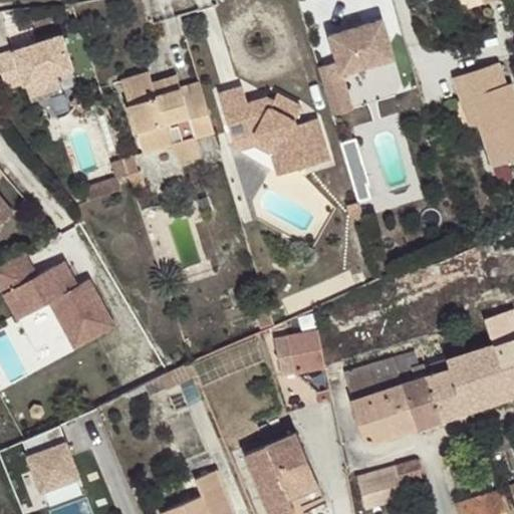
[(338,61),(318,66),(333,114),(352,108),(342,72),(395,57),(383,19),(330,34),(338,61)]
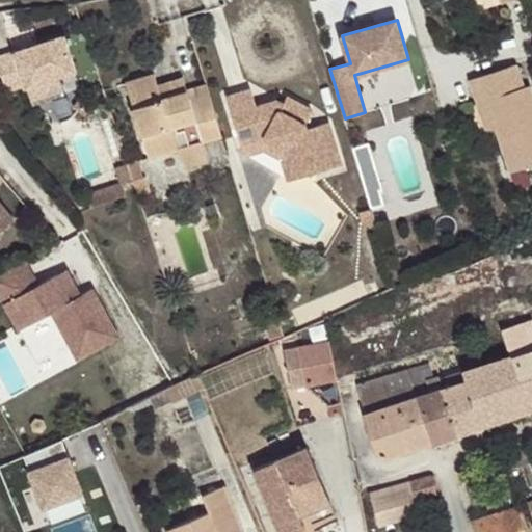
[(74,70),(61,34),(0,55),(0,73),(6,90),(24,84),(25,85),(74,70)]
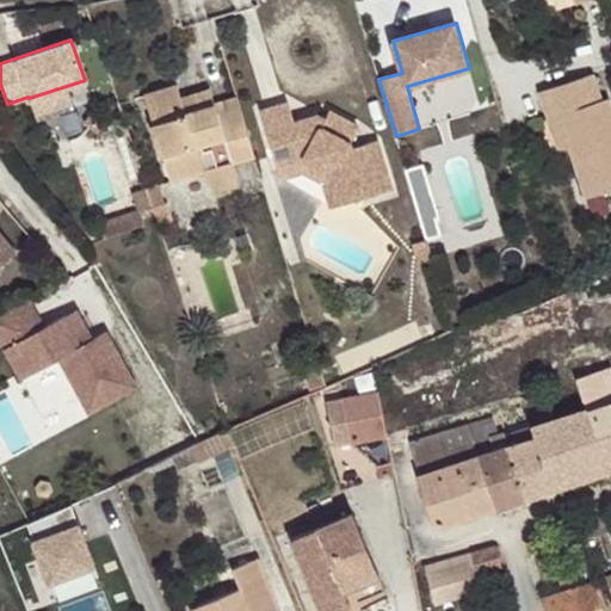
[(538,91),(547,118),(557,113),(569,147),(585,199),(610,189),(610,104),(609,97),(602,100),(594,73),(538,91)]
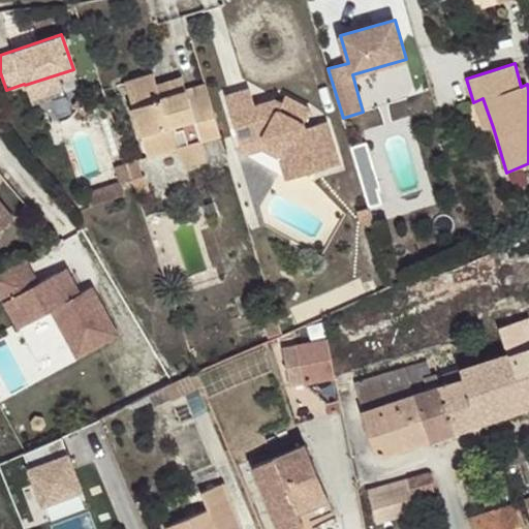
[(153,71),(125,80),(148,156),(178,146),(184,166),(206,159),(200,142),(222,134),(206,83),(186,89),(161,97),(157,83),(153,71)]
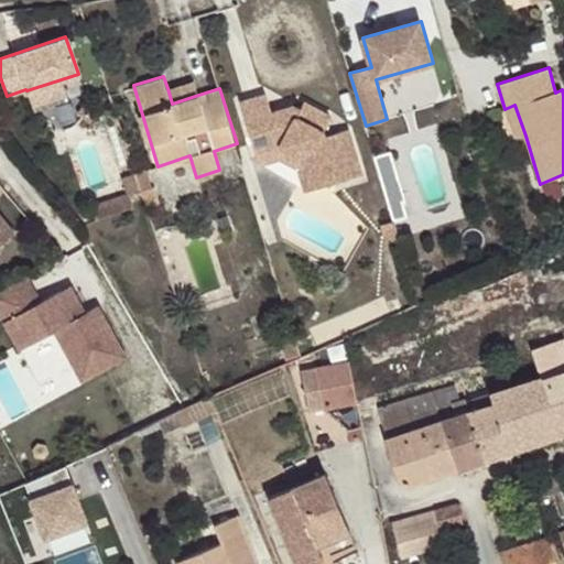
[(194,80),(167,88),(172,104),(198,95),(194,80)]
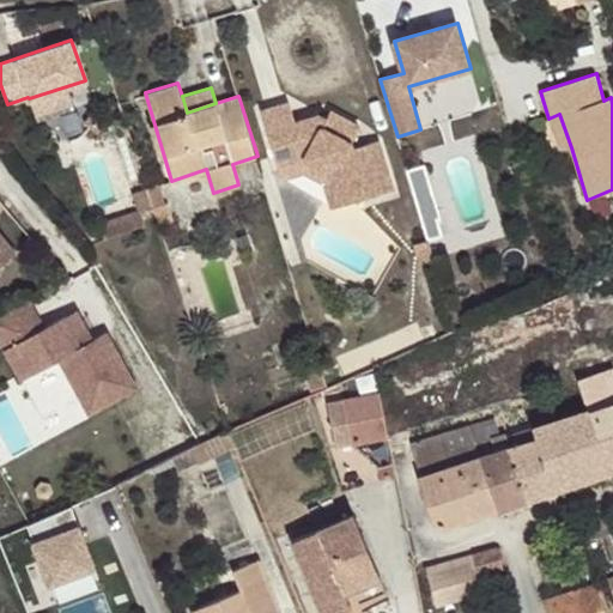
[(290,102),(262,110),(279,164),(307,156),(337,173),(346,202),(393,187),(378,141),(357,147),(352,145),(360,128),(332,113),(328,120),(323,128),(308,120),(296,121),(290,102)]
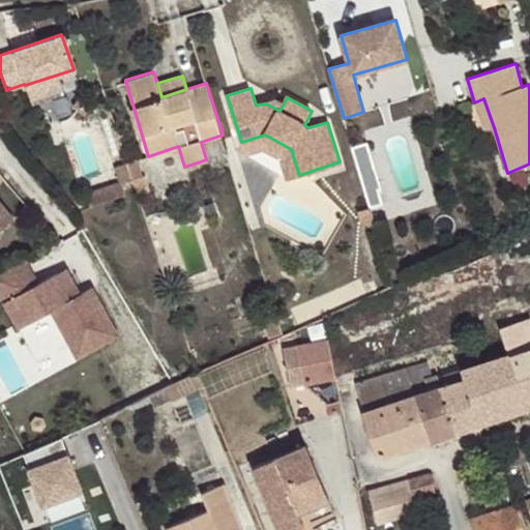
[(483,98),(474,102),(482,131),(494,127),(483,98)]
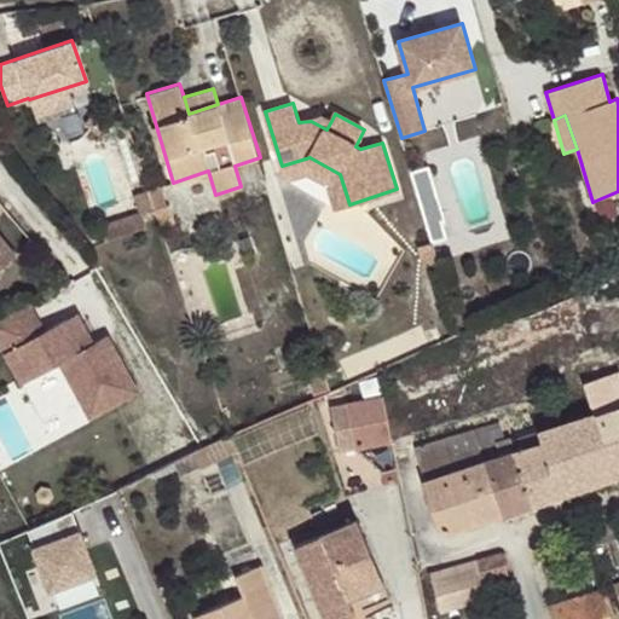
[(324,117),(311,121),(327,129),(331,121),(324,117)]
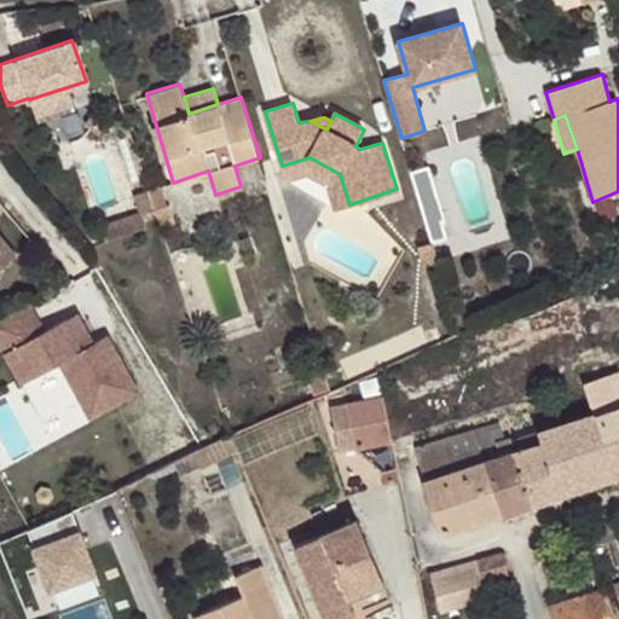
[(340,174),(310,157),(282,166),(285,177),(308,169),(330,181),(337,208),(350,204),(340,174)]
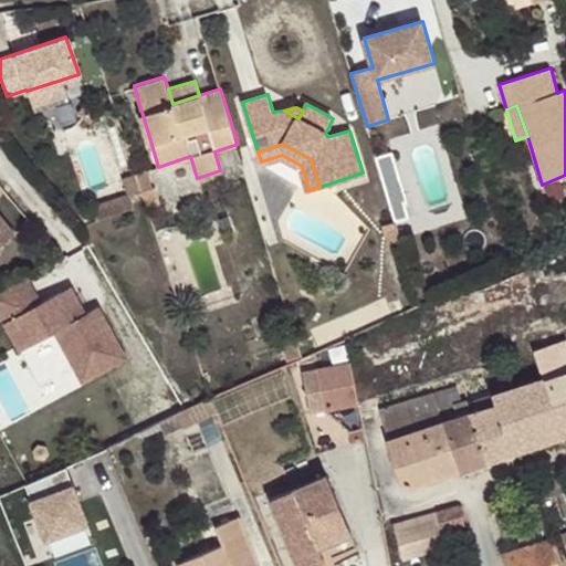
[(405,190),(395,155),(381,159),(390,194),(405,190)]
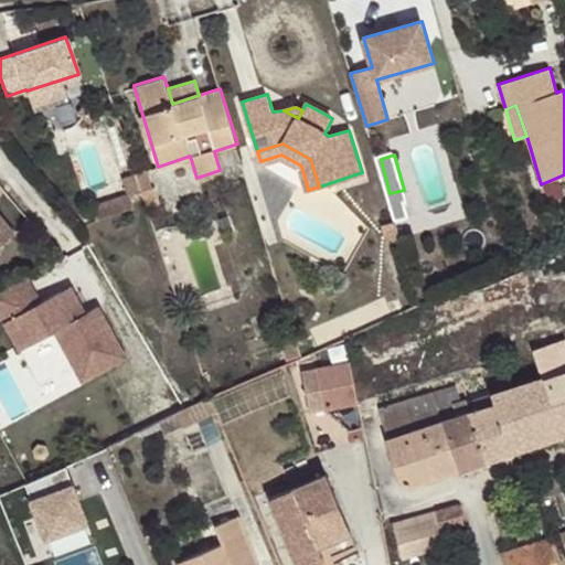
[(140,187),(147,208),(160,203),(155,187),(152,188),(148,170),(136,173),(140,187)]
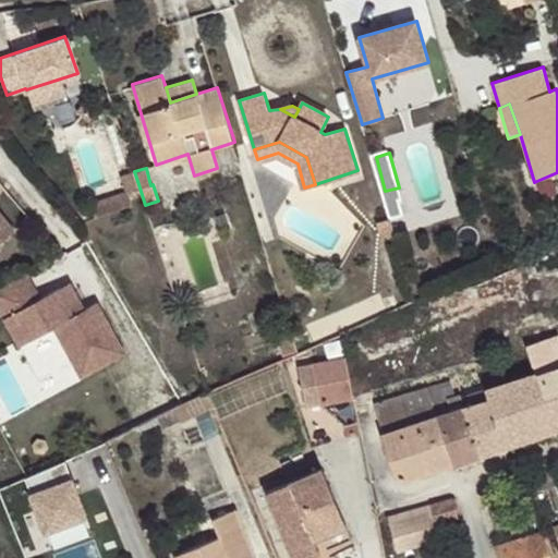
[(0,216),(0,243),(13,231),(0,216)]
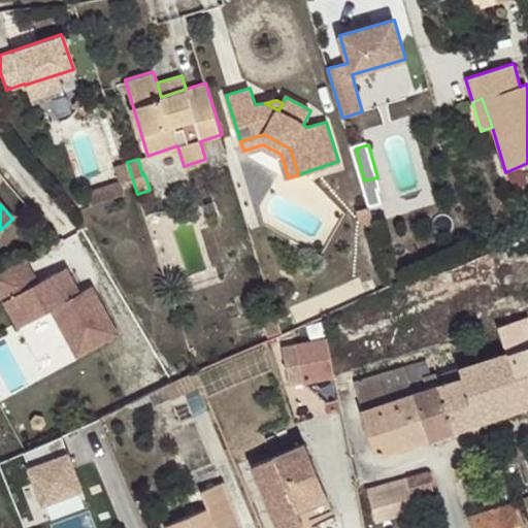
[(25,259),(0,271),(0,293),(18,327),(51,309),(75,357),(117,335),(91,287),(79,293),(71,297),(58,271),(37,283),(25,259)]
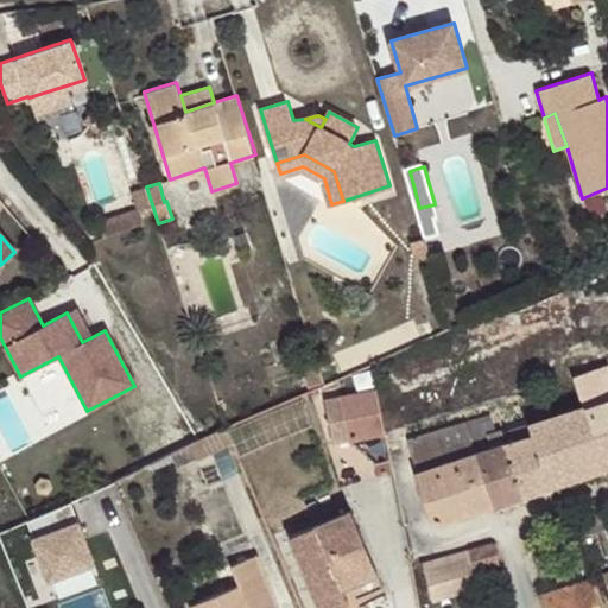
[(67,312),(82,342),(92,337),(75,309),(67,312)]
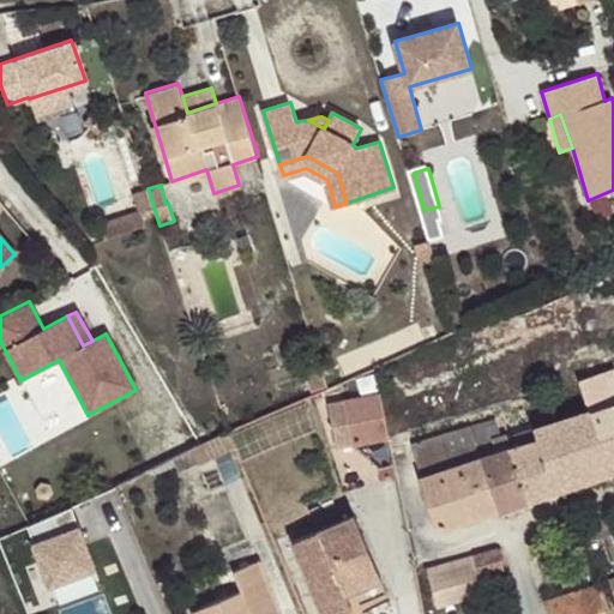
[(588,410),(535,426),(555,491),(613,470),(613,367),(606,371),(596,343),(571,354),(582,380),(579,383),(588,410)]
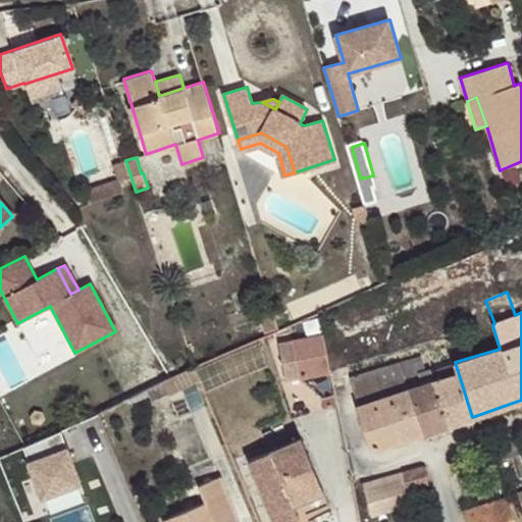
[(286,379),(330,371),(323,334),(280,343),(286,379)]
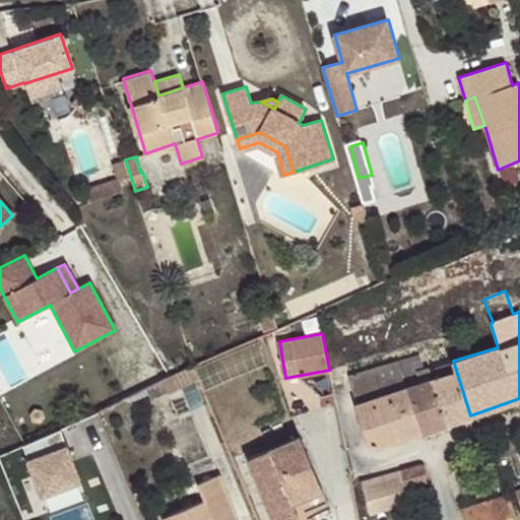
[(349,374),(356,402),(407,385),(420,381),(417,370),(425,369),(420,353),(349,374)]
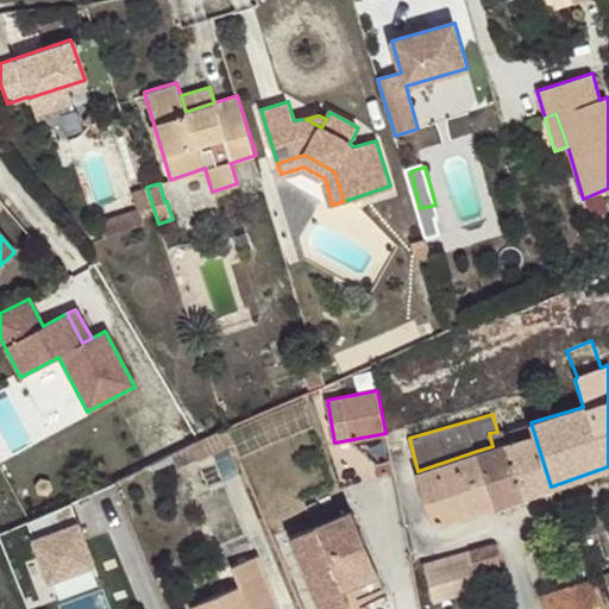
[(551,487),(531,422),(507,429),(512,441),(506,441),(523,496),(551,487)]
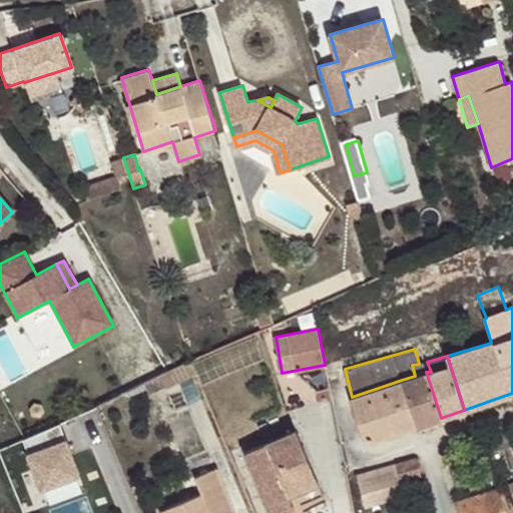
[(426,372),(423,362),(419,364),(412,365),(415,376),(402,380),(416,425),(441,418),(426,372)]
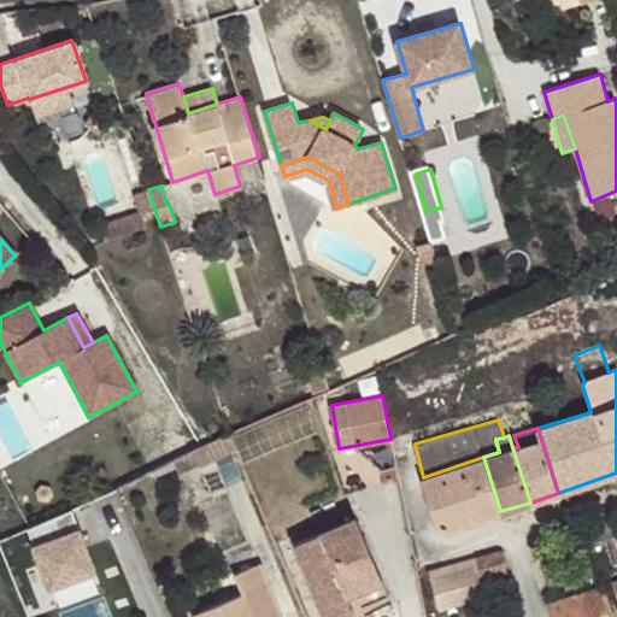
[(493,515),(500,511),(483,457),(423,477),(440,528),(450,529),(493,515)]
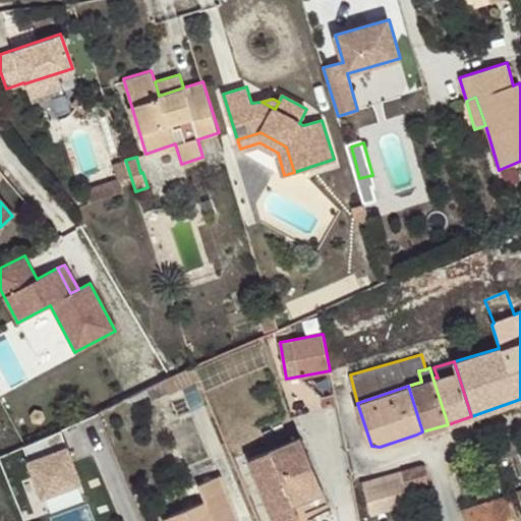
[(324,409),(337,404),(335,393),(321,397),(324,409)]
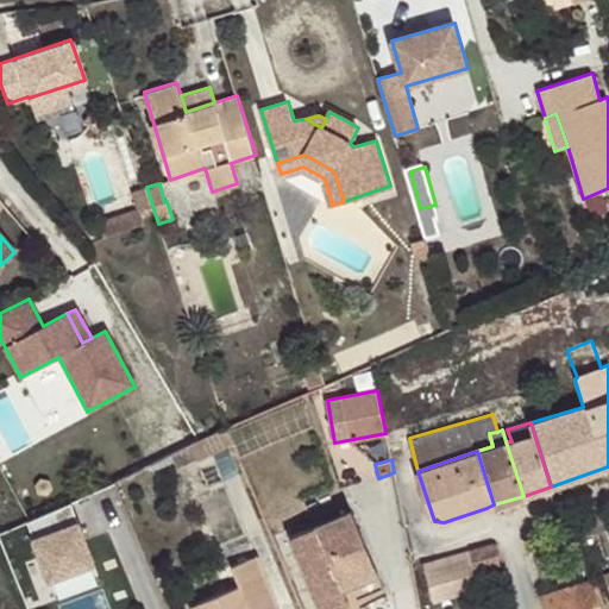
[(95,557),(70,497),(26,516),(52,576),(95,557)]
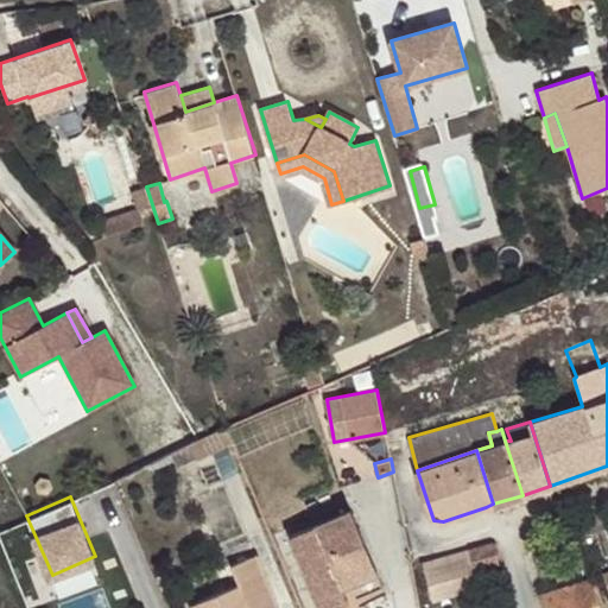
[(350,508),(291,533),(322,607),(329,607),(385,584),(350,508)]
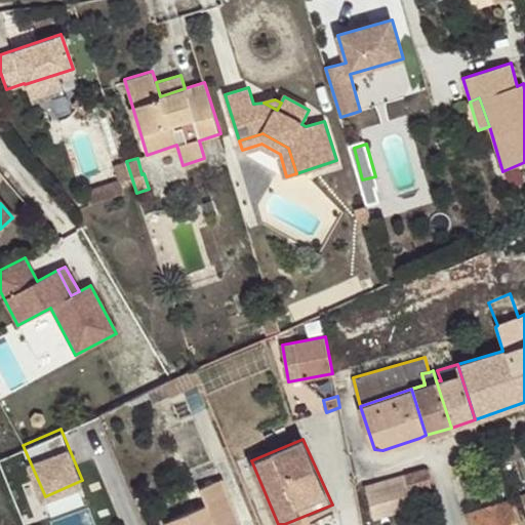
[(427,469),(365,484),(373,518),(415,507),(411,494),(432,489),(427,469)]
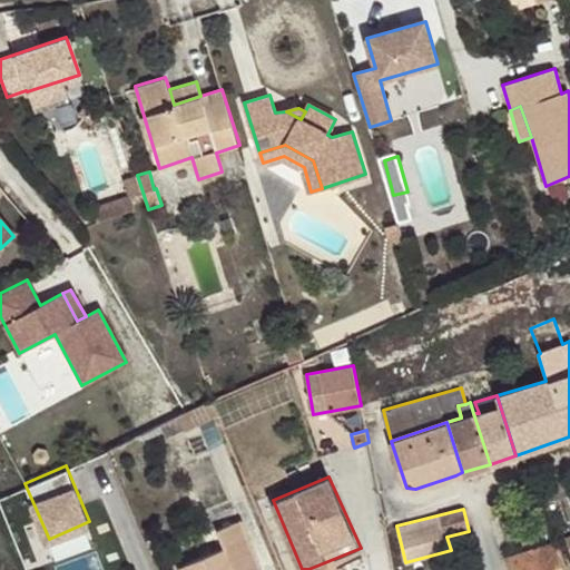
[(224,549),(179,566),(180,569),(255,569),(262,568),(241,520),(216,530),(224,549)]
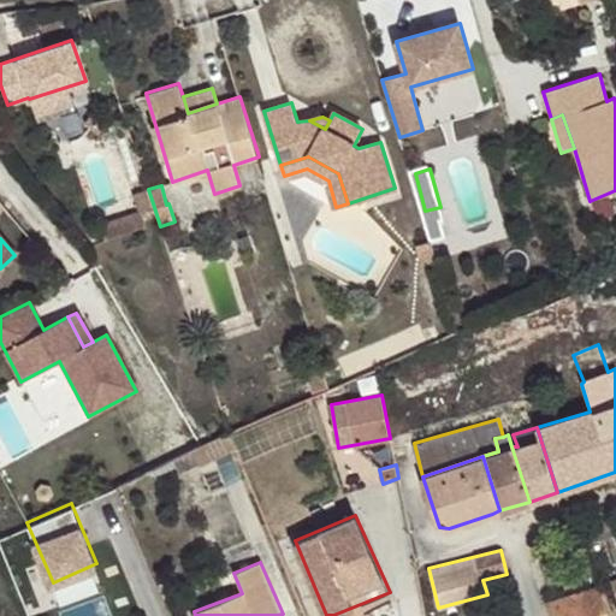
[(63,599),(104,591),(101,576),(59,585),(63,599)]
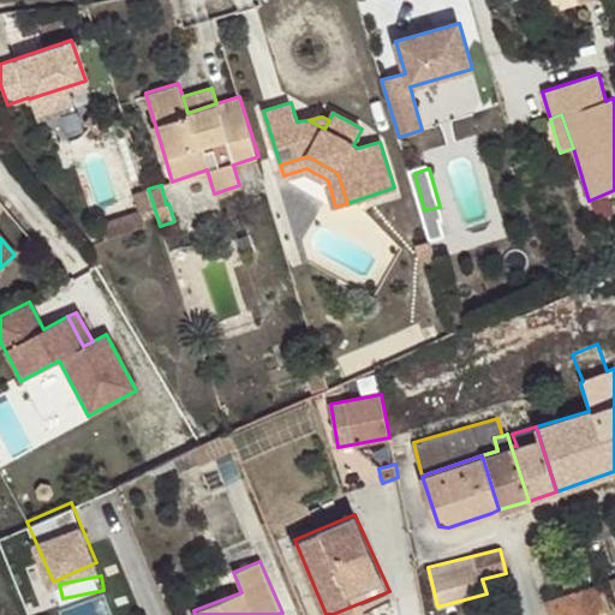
[(565,596),(545,602),(549,614),(609,614),(598,584),(565,596)]
